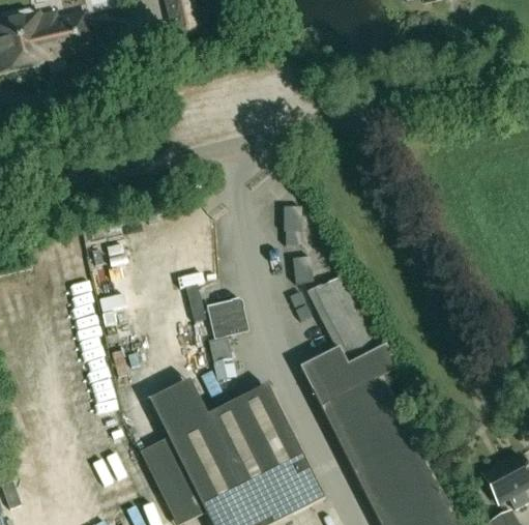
[(165,0),(171,27),(196,22),(190,0),(165,0)]
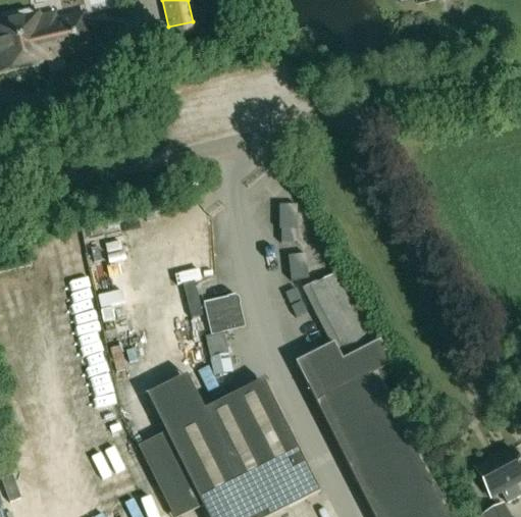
[(30,12),(29,8),(27,7),(8,11),(7,12),(9,17),(4,18),(5,23),(0,24),(0,65),(44,55),(43,52),(59,48),(60,51),(88,45),(81,11),(36,21),(34,11),(30,12)]
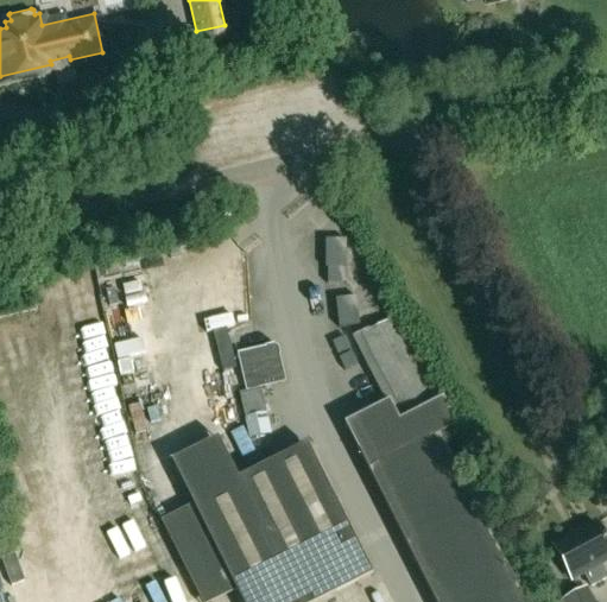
[(155,240),(153,253),(174,254),(174,241),(155,240)]
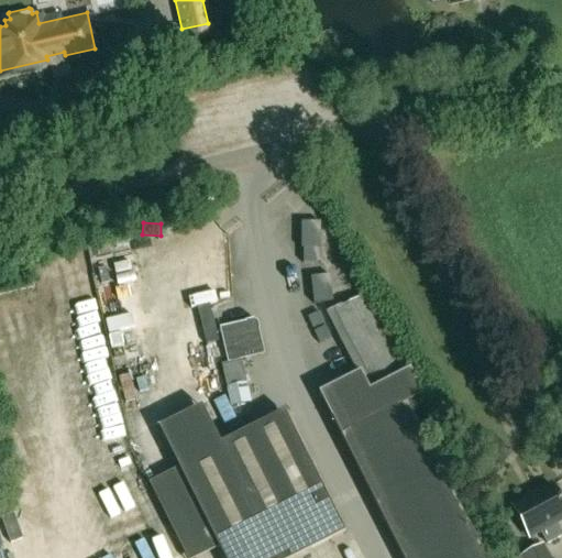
[(125,264),(141,262),(135,227),(119,229),(125,264)]
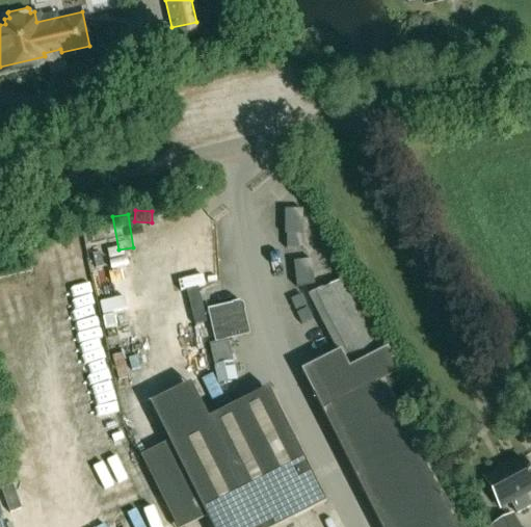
[(313,236),(323,257),(337,249),(326,229),(313,236)]
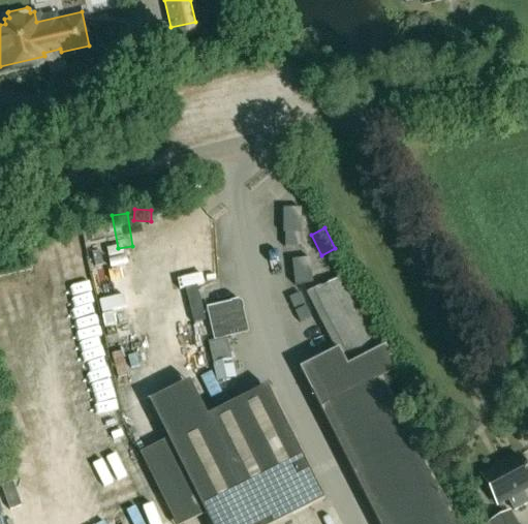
[(454,523),(379,374),(394,366),(344,271),(306,290),(336,347),(301,366),(380,523),(454,523)]
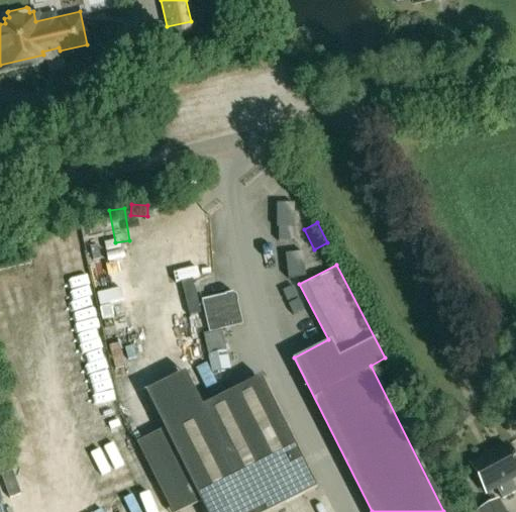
[(227,291),(201,297),(208,327),(239,319),(233,295),(227,291)]
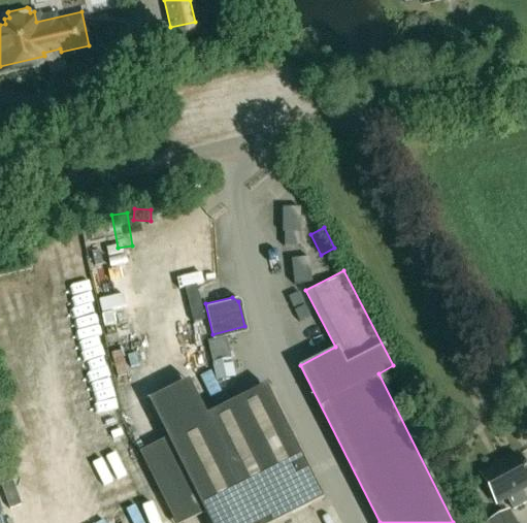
[(117,299),(117,320),(130,320),(130,298),(117,299)]
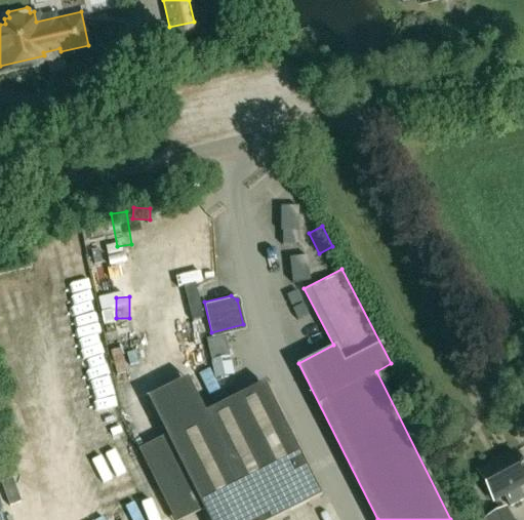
[(133,391),(148,387),(137,348),(123,352),(133,391)]
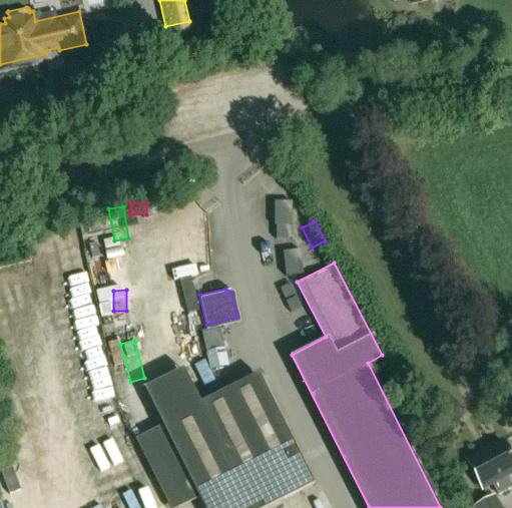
[(187,360),(194,379),(220,369),(212,350),(187,360)]
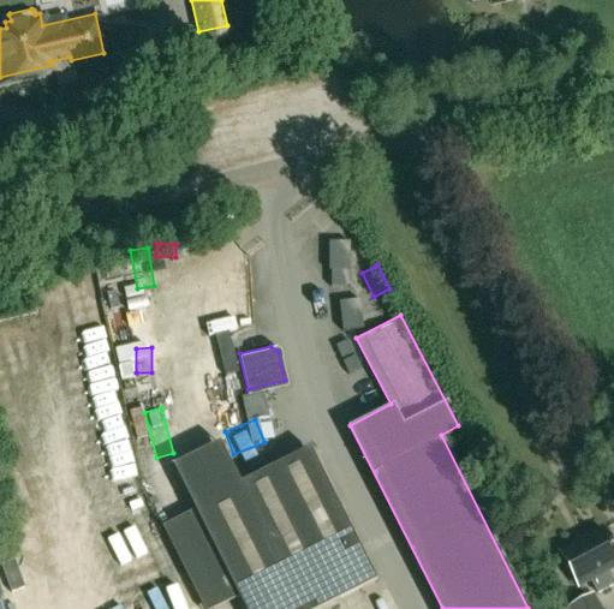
[(373,577),(307,447),(194,503),(237,591),(338,541),(359,584),(373,577)]
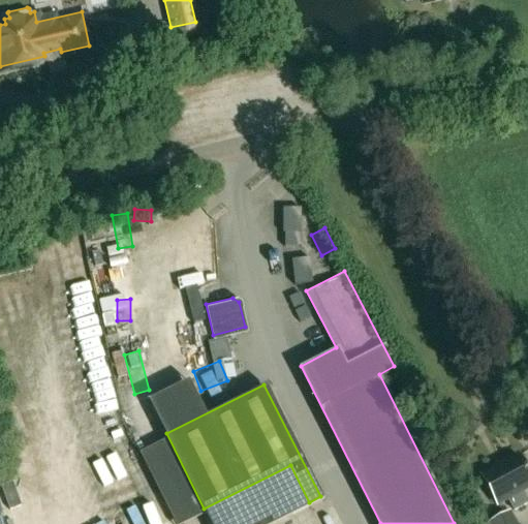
[(496,499),(505,494),(513,509),(527,498),(521,486),(527,482),(527,471),(517,451),(479,470),(496,499)]
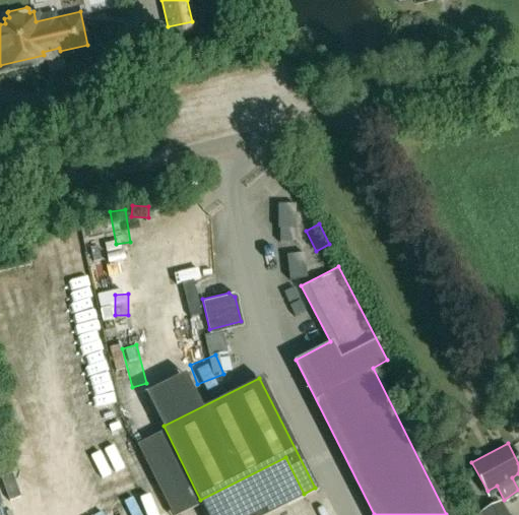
[(25,453),(27,467),(41,465),(38,451),(25,453)]
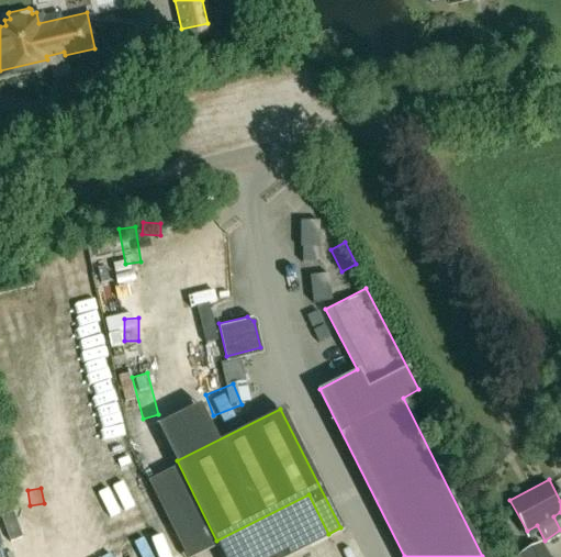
[(509,556),(549,556),(540,538),(517,550),(509,555),(509,556)]
